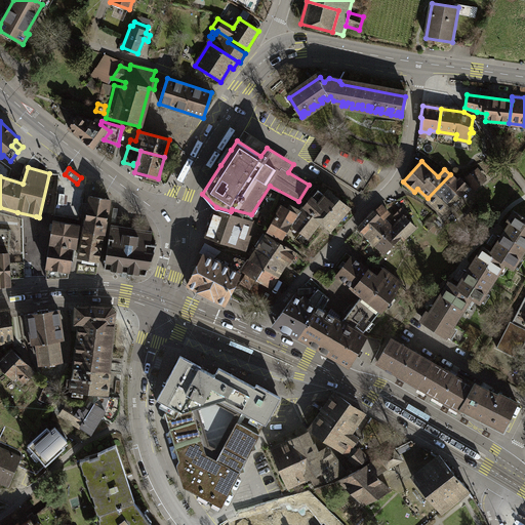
[(476,169),(466,176),(475,188),(484,180),(476,169)]
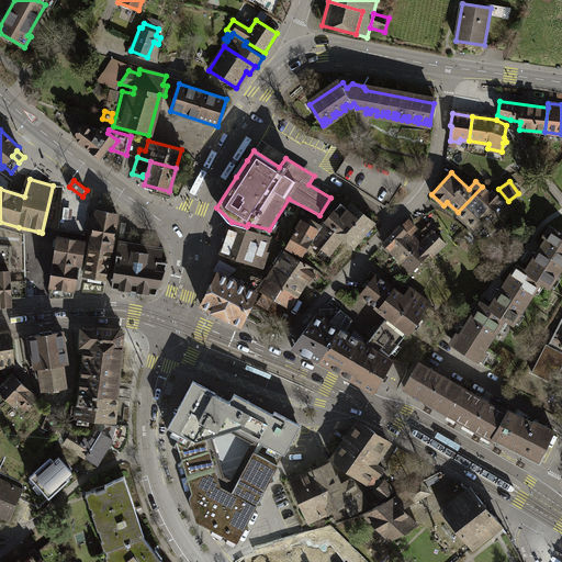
[(69,187),(64,184),(57,232),(87,236),(91,204),(82,197),(69,187)]
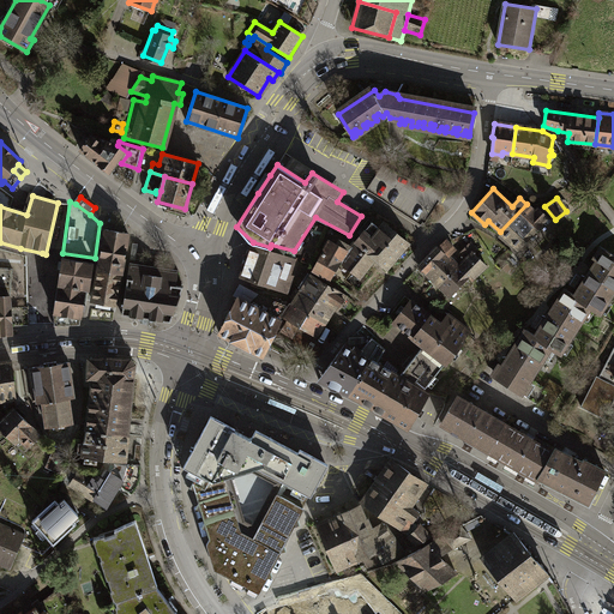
[(527,204),(500,232),(518,248),(529,236),(531,239),(534,236),(533,234),(547,217),(536,208),(534,211),(527,204)]
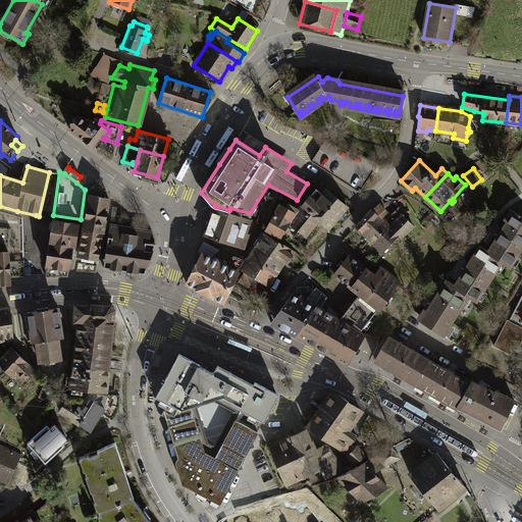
[(315,188),(301,206),(319,220),(329,228),(348,205),(327,189),(323,194),(315,188)]
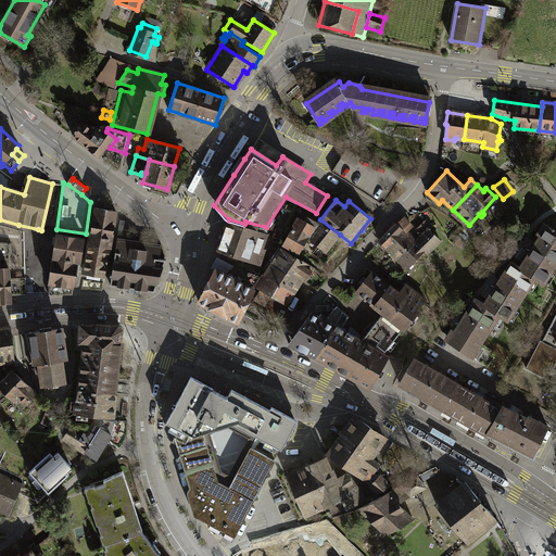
[(93,207),(87,244),(108,248),(114,212),(93,207)]
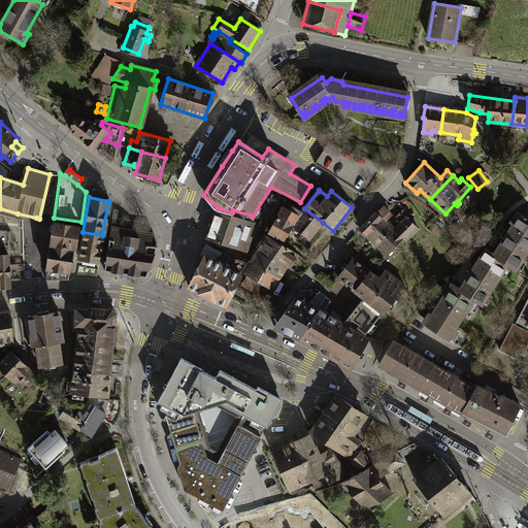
[(284,239),(292,225),(301,211),(292,206),(289,210),(283,206),(269,231),(284,239)]
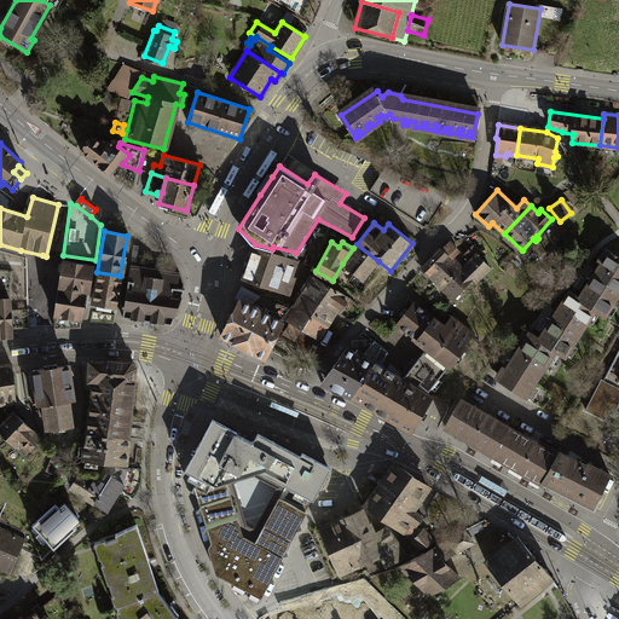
[(422,267),(432,277),(453,255),(458,250),(450,242),(443,250),(441,248),(422,267)]
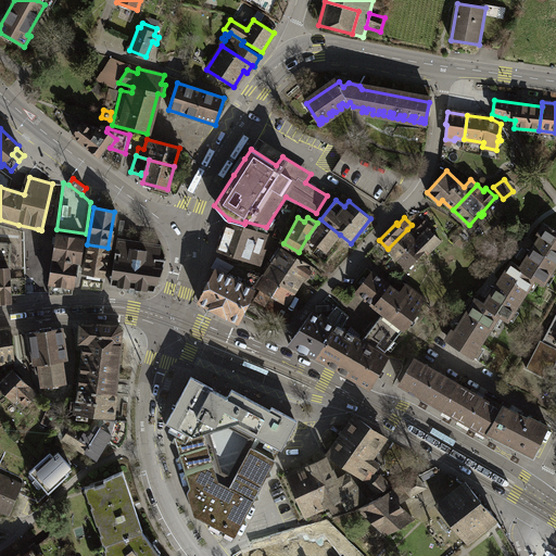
[(244,224),(229,219),(218,251),(260,265),(265,250),(261,248),(266,235),(260,231),(260,229),(244,224)]
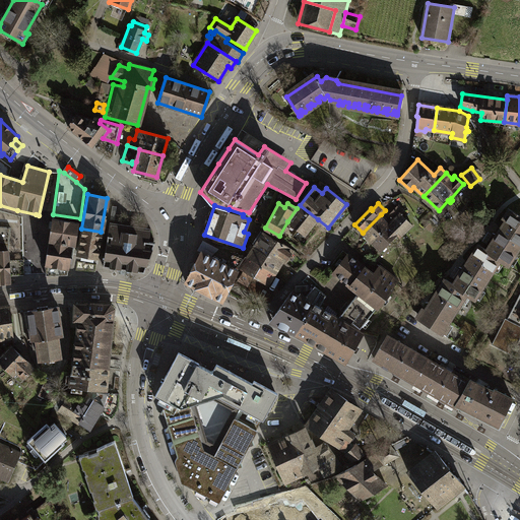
[(300,205),(297,208),(287,221),(306,235),(318,219),(300,205)]
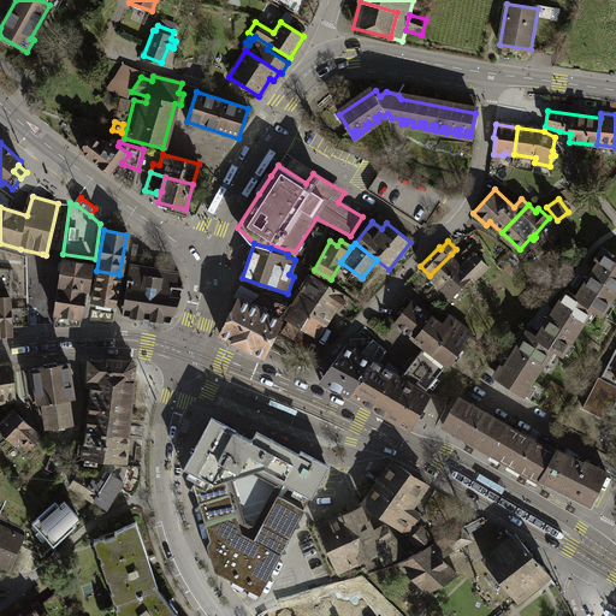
[(468,260),(463,264),(463,267),(472,274),(472,277),(473,279),(487,265),(475,253),(478,250),(472,244),(462,254),(468,260)]
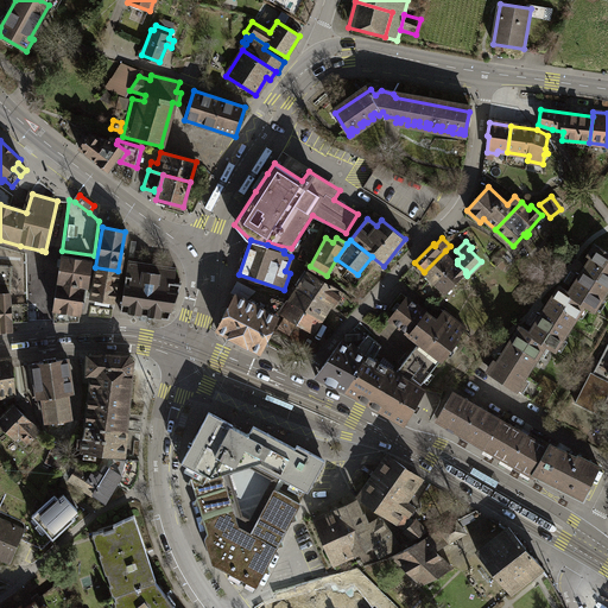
[(591,258),(568,293),(584,304),(593,309),(607,285),(607,253),(594,245),(588,255),(591,258)]
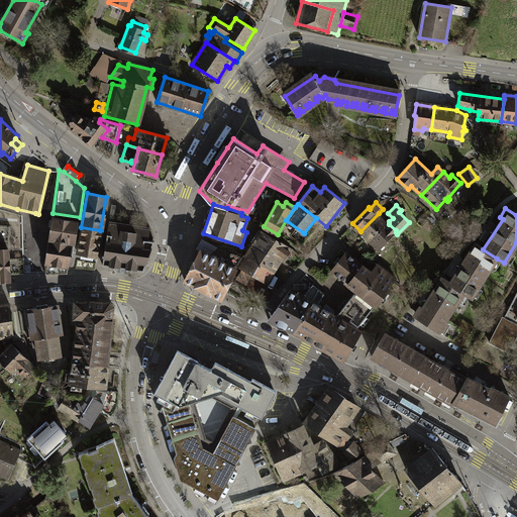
[(360,231),(371,240),(386,224),(381,220),(384,217),(379,213),(360,231)]
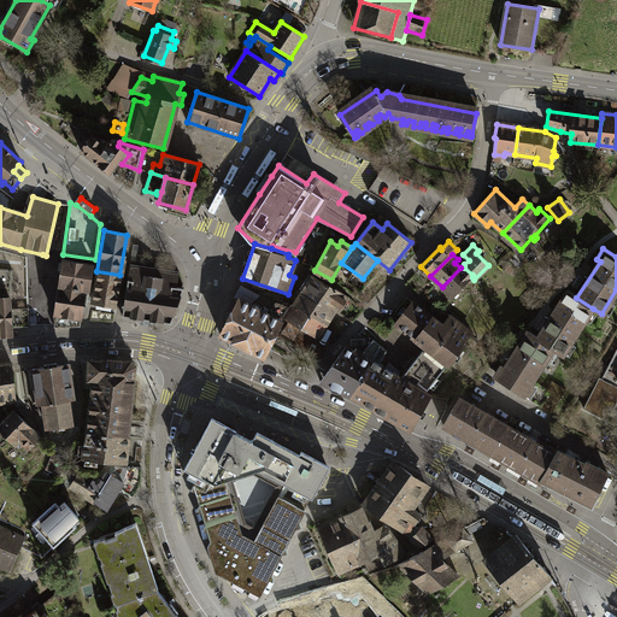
[(90,265),(60,260),(52,315),(78,318),(83,291),(87,291),(90,265)]
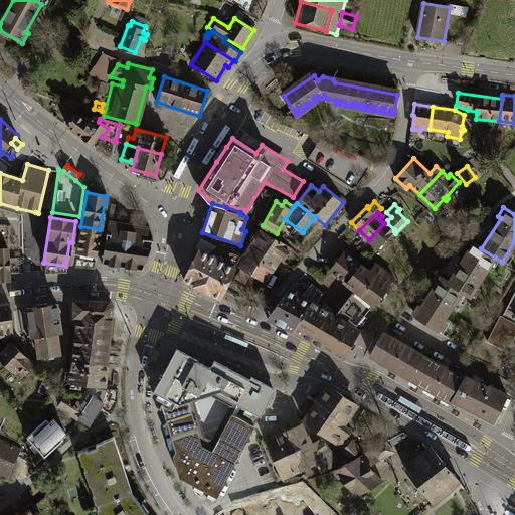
[(108,220),(102,264),(141,271),(151,240),(146,239),(148,227),(108,220)]
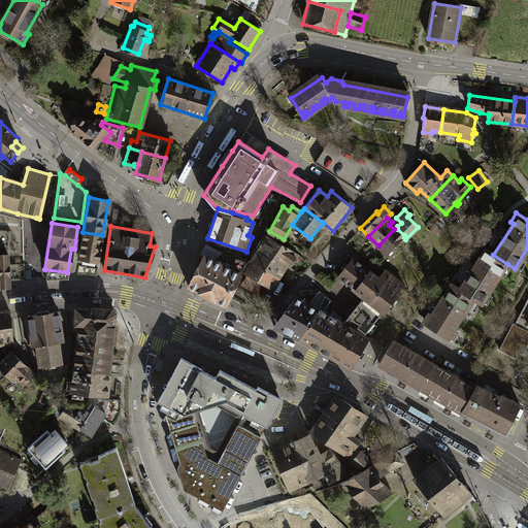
[(387,255),(404,237),(404,235),(397,229),(397,226),(394,229),(378,245),(387,255)]
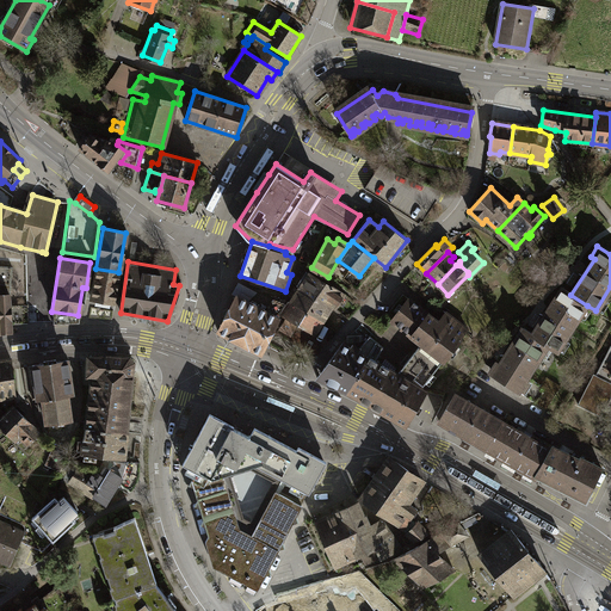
[(0,295),(7,295),(10,267),(0,266),(0,295)]
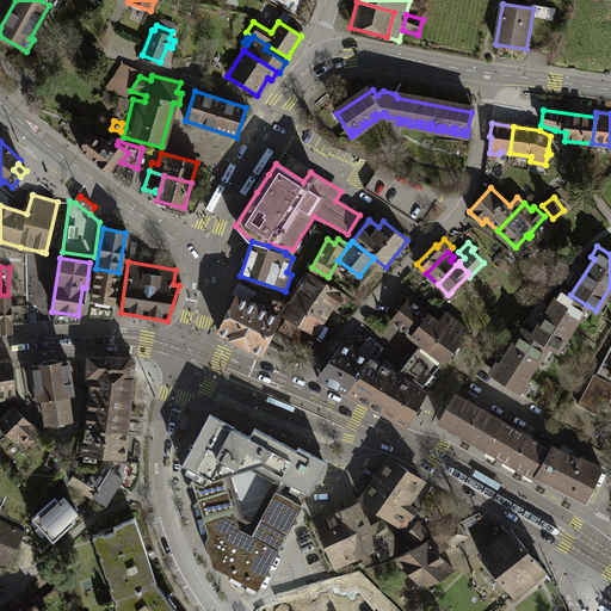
[(112,303),(118,272),(96,269),(90,298),(112,303)]
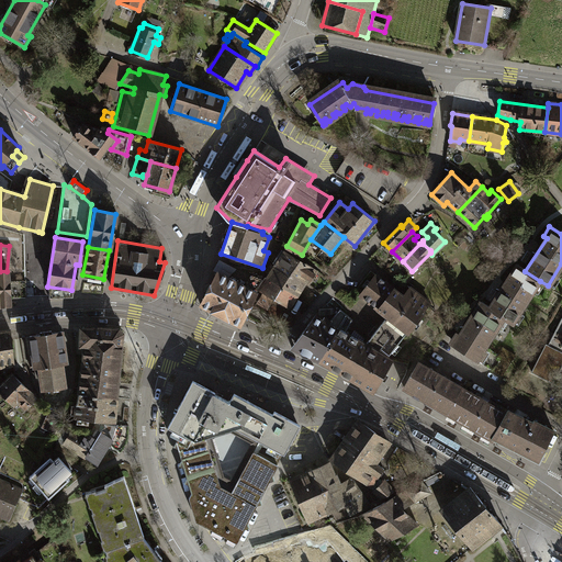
[(273,262),(277,263),(305,281),(308,283),(316,270),(285,251),(282,256),(278,254),(273,262)]
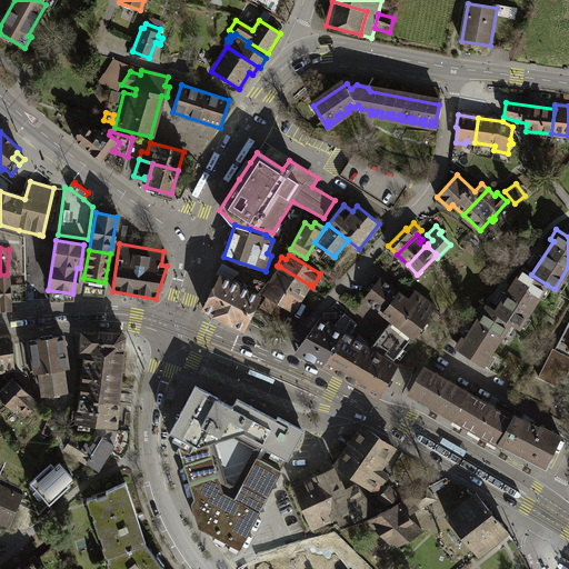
[(218,275),(221,276),(231,281),(239,273),(223,265),(218,275)]
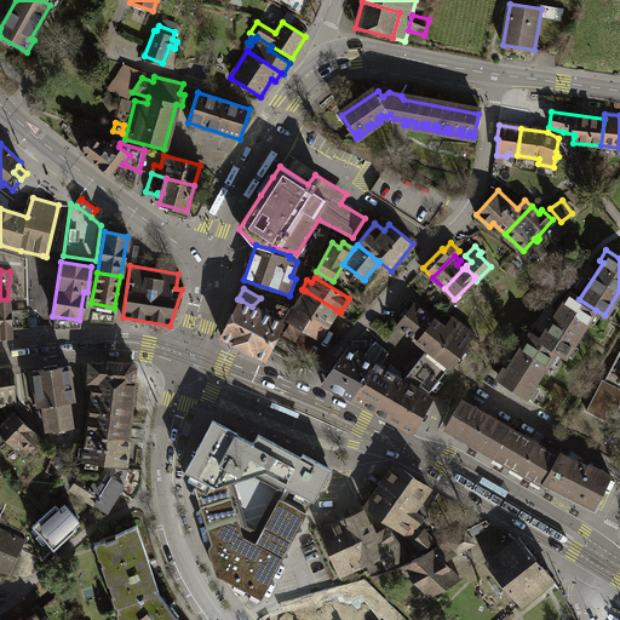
[(298,299),(294,306),(327,326),(337,310),(305,291),(303,294),(299,292),(296,298),(298,299)]
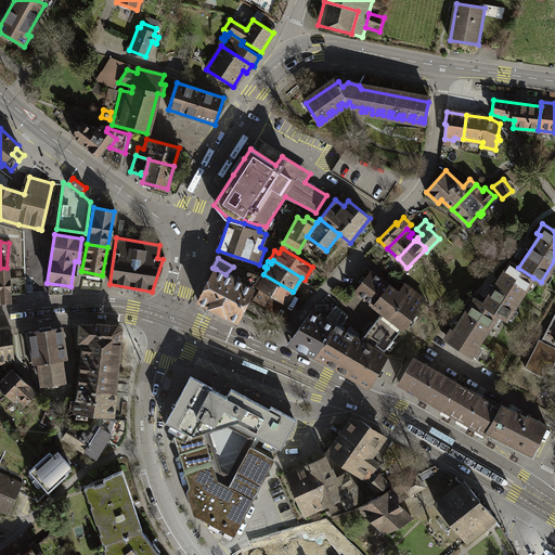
[(505,319),(533,278),(518,268),(511,262),(483,304),(498,313),(505,319)]
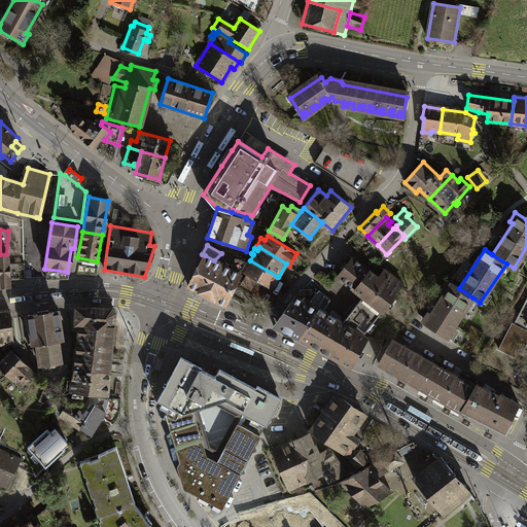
[(214,260),(205,255),(188,286),(225,306),(242,275),(214,260)]
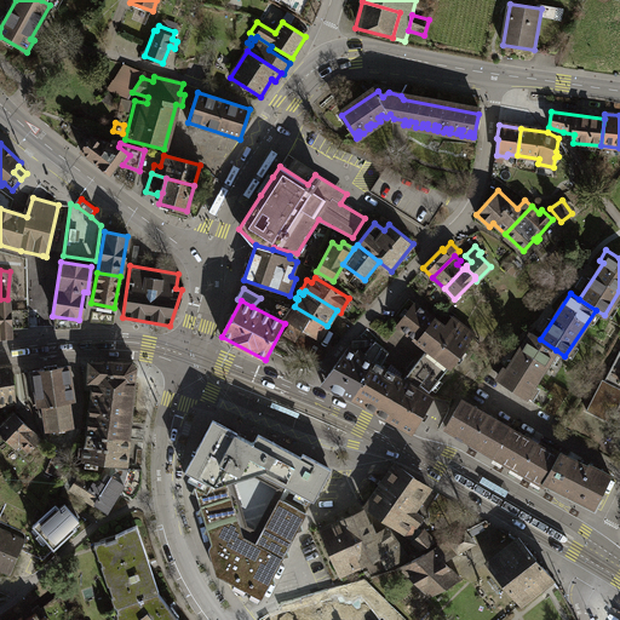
[(442,326),(412,303),(395,325),(425,349),(401,379),(425,394),(472,334),(449,317),(442,326)]
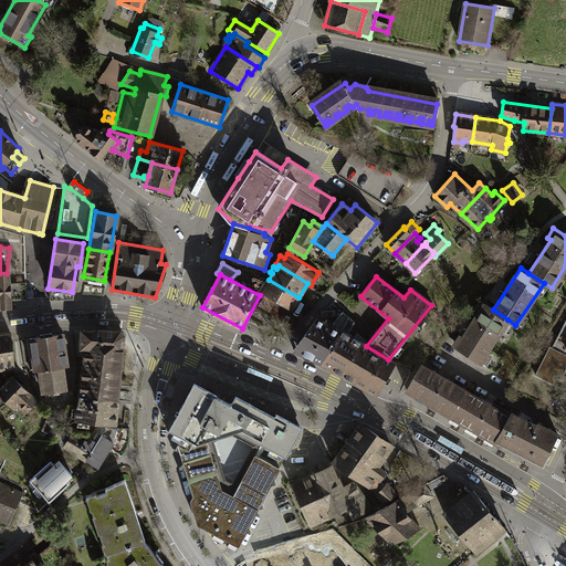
[(261,291),(265,293),(275,300),(292,310),(299,297),(269,280),(261,291)]
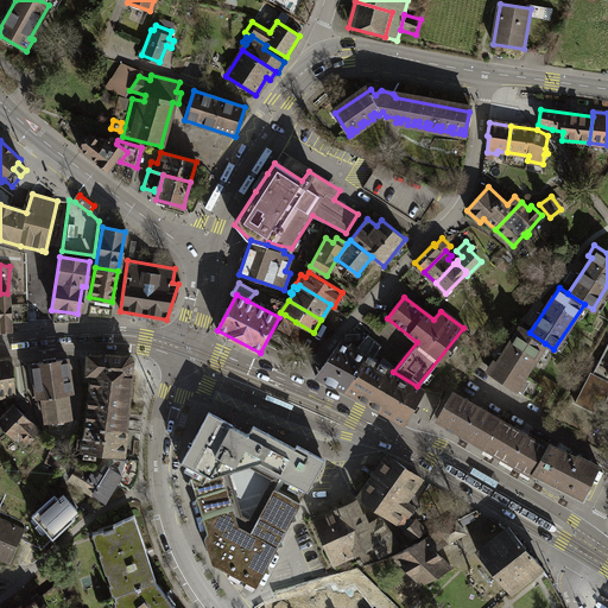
[(25,304),(8,305),(8,322),(25,321),(25,304)]
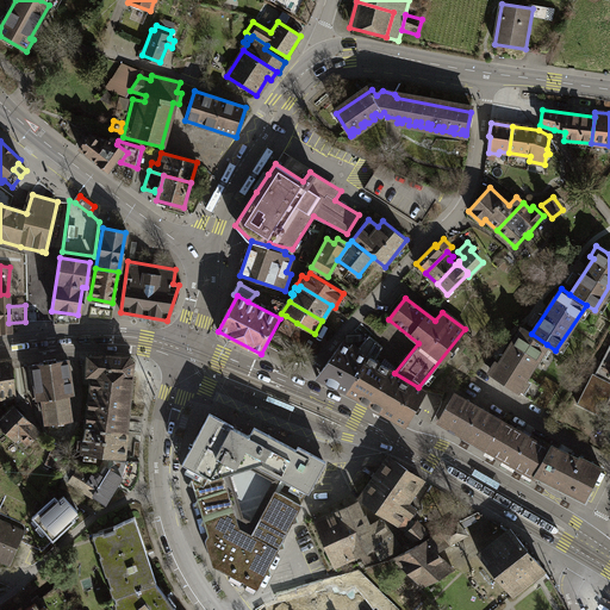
[(291,334),(297,323),(286,316),(279,328),(291,334)]
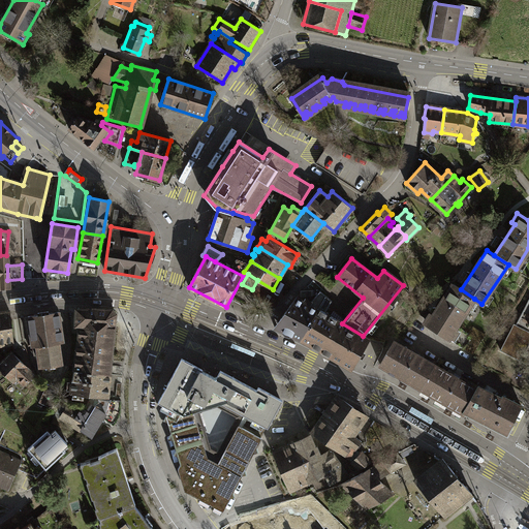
[(456,327),(474,299),(461,289),(453,284),(432,316),(429,314),(424,321),(449,339),(457,327),(456,327)]
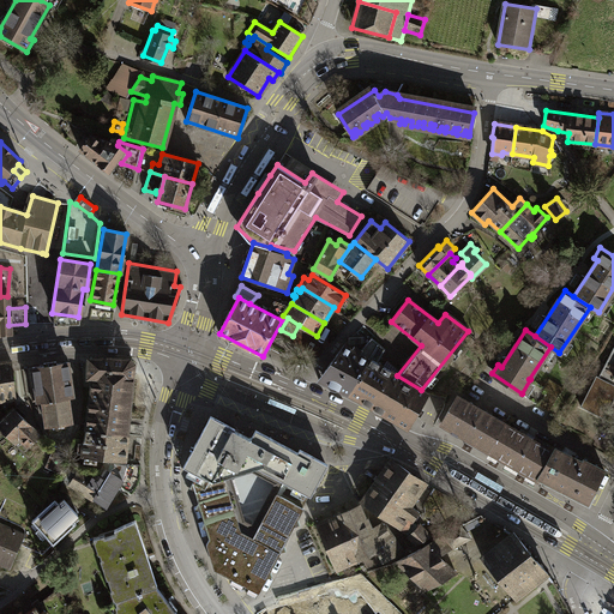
[(342,345),(317,379),(347,393),(377,343),(369,337),(359,351),(353,347),(350,350),(342,345)]
